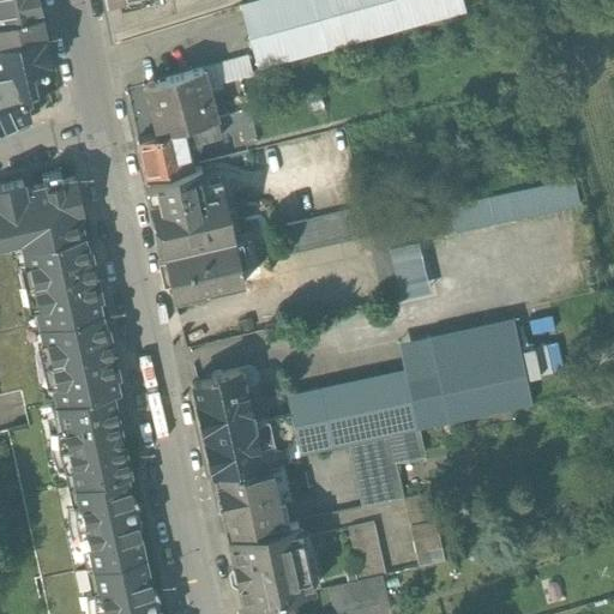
[(0,0),(0,29),(4,29),(6,42),(43,34),(36,0),(0,0)]
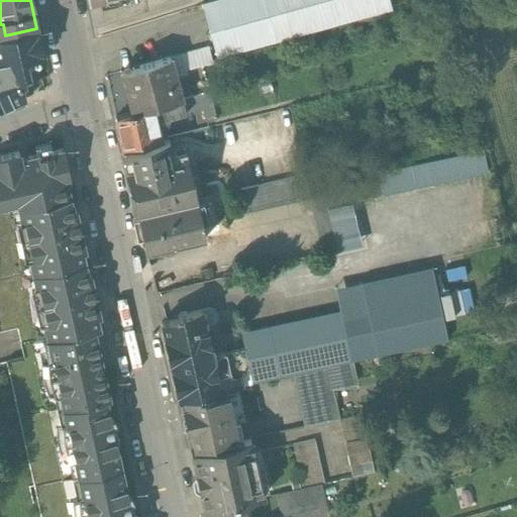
[(88,0),(95,28),(179,0),(88,0)]
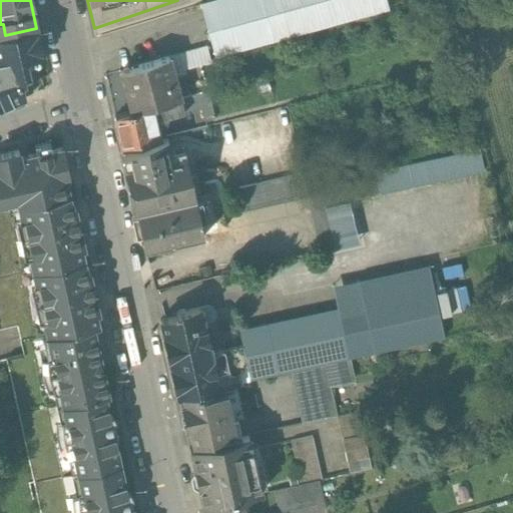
[(385,0),(213,0),(199,4),(213,55),(387,7),(385,0)]
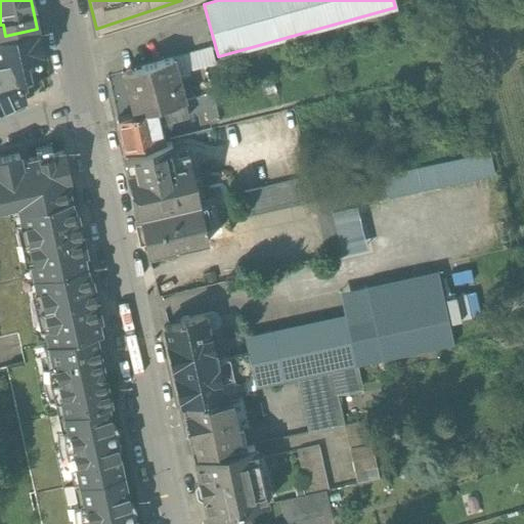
[(5,36),(0,37),(0,108),(24,98),(20,84),(24,83),(22,75),(25,75),(22,59),(43,54),(37,29),(5,36)]
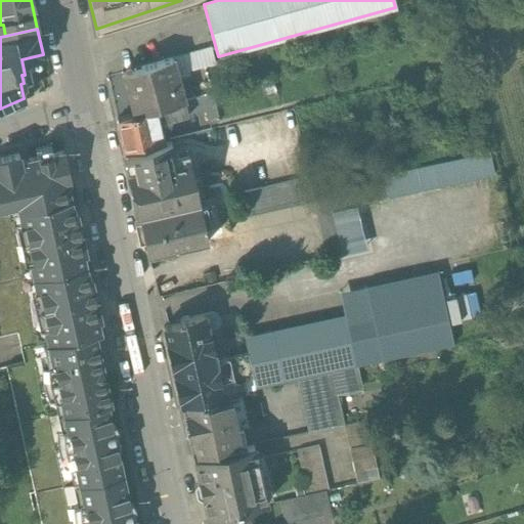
[(212,50),(174,60),(179,81),(191,78),(190,73),(216,67),(212,50)]
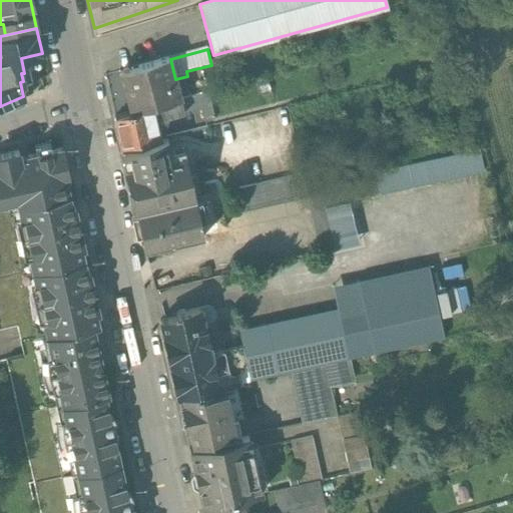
[(170,59),(119,72),(130,113),(181,100),(175,79),(170,59)]
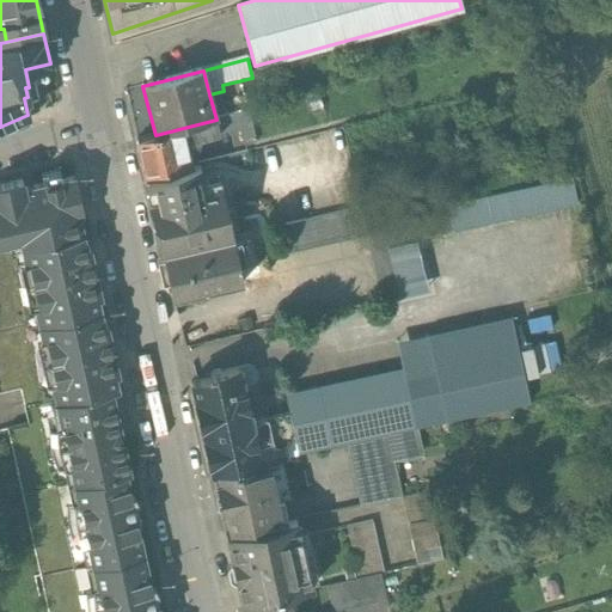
[(258,145),(250,110),(216,120),(220,135),(242,130),(245,147),(258,145)]
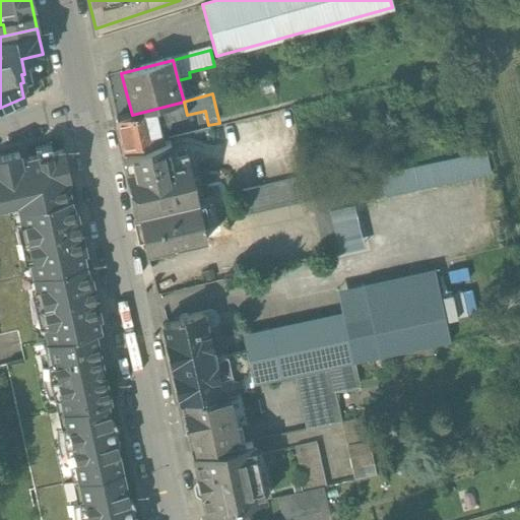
[(132,115),(116,119),(123,151),(163,141),(158,122),(187,115),(184,102),(132,115)]
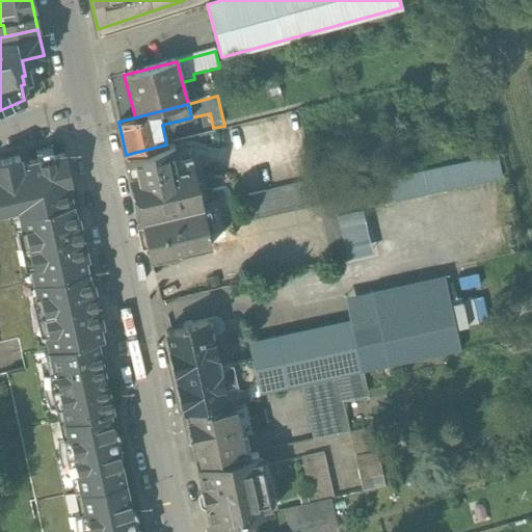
[(166,144),(126,155),(140,220),(202,206),(189,155),(175,158),(171,143),(166,144)]
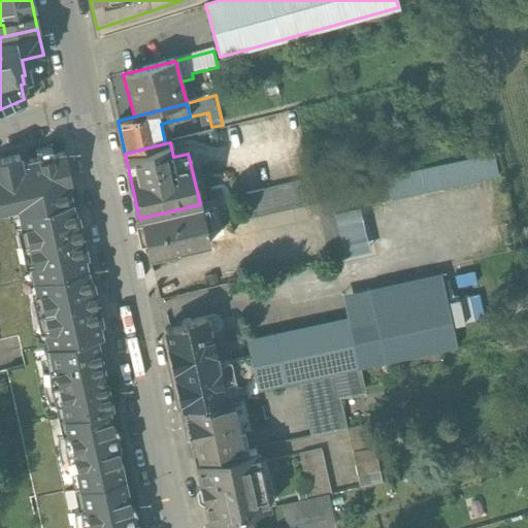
[(37,158),(28,160),(28,161),(20,163),(19,156),(0,159),(0,198),(20,194),(23,211),(18,212),(18,213),(70,202),(67,184),(69,183),(63,153),(52,155),(51,147),(35,151),(37,158)]
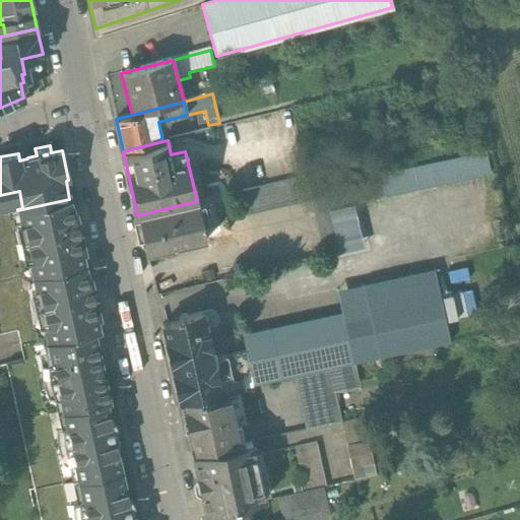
[(484,151),(308,190),(310,199),(324,255),(335,252),(327,210),(351,205),(351,204),(490,174),(484,151)]
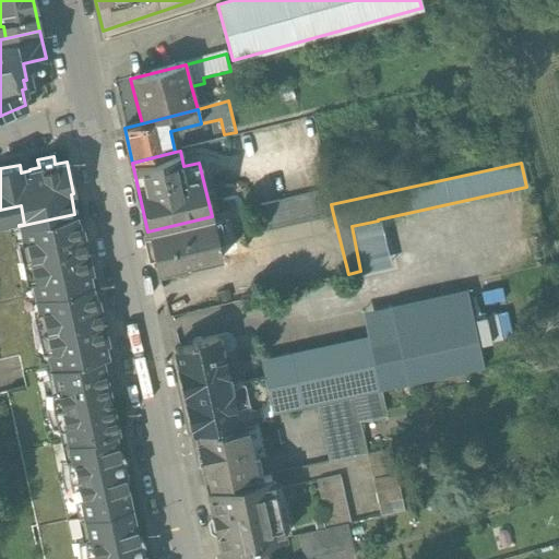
[(328,190),(251,207),(257,232),(333,214),(331,204),(328,190)]
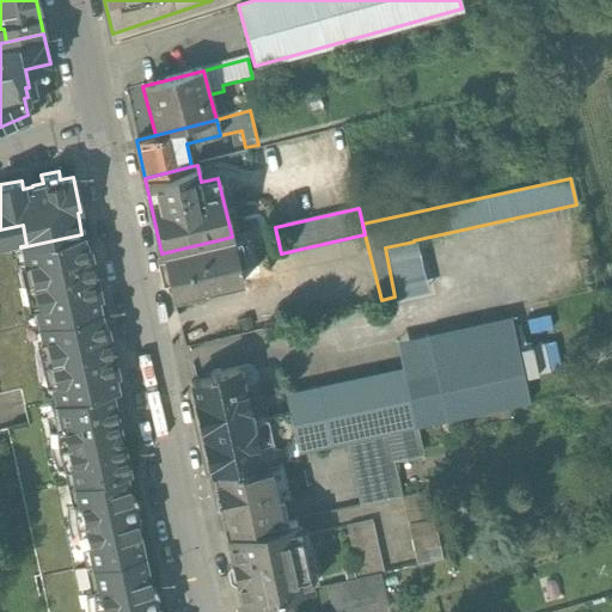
[(0,230),(0,395),(20,391),(24,409),(50,403),(49,402),(55,401),(50,381),(53,381),(44,341),(42,341),(38,324),(34,304),(36,304),(26,263),(24,264),(20,248),(20,246),(26,245),(23,225),(0,230)]
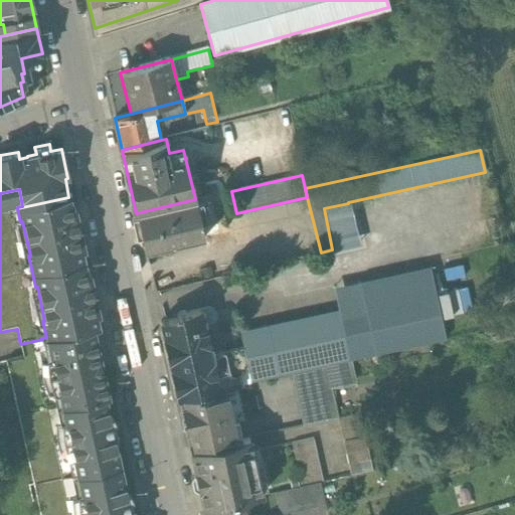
[(195,199),(136,213),(145,251),(202,237),(199,225),(214,222),(208,196),(195,199)]
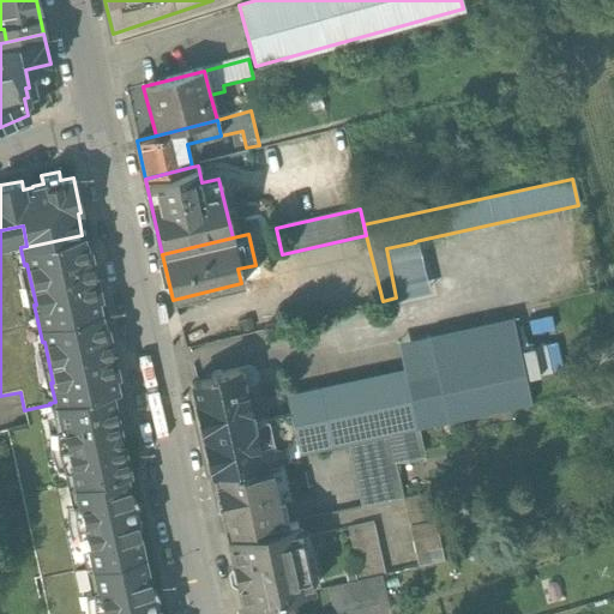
[(82,235),(20,248),(24,265),(26,264),(36,305),(34,305),(38,325),(100,312),(96,300),(100,299),(95,274),(92,274),(90,265),(92,264),(89,247),(85,248),(82,235)]
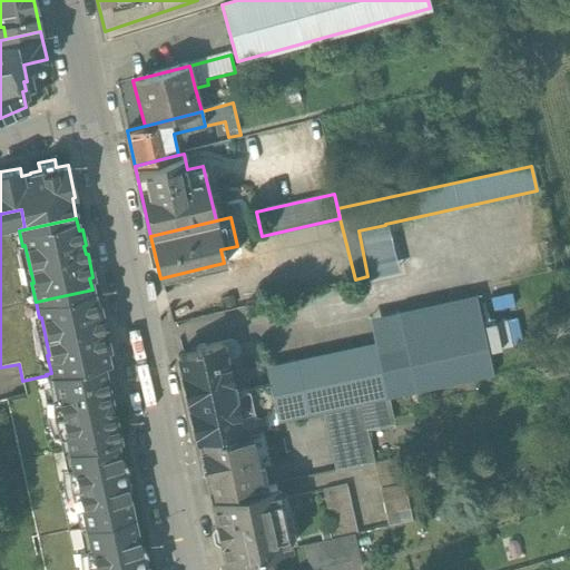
[(92,290),(36,302),(39,317),(41,317),(49,355),(47,355),(51,373),(46,374),(47,375),(108,362),(108,361),(106,350),(109,350),(104,326),(101,326),(100,317),(101,317),(98,302),(95,302),(92,290)]
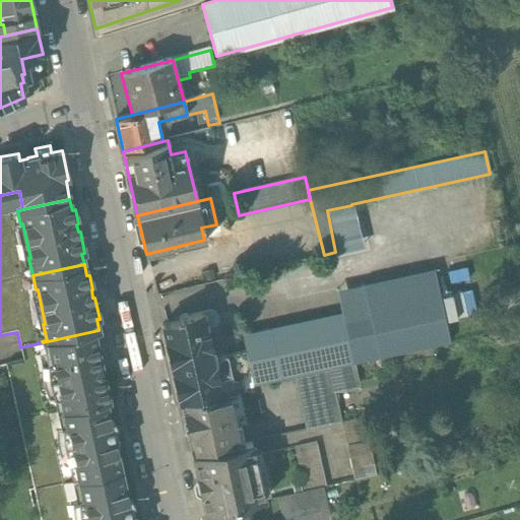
[(433,268),(362,284),(378,359),(449,343),(433,268)]
